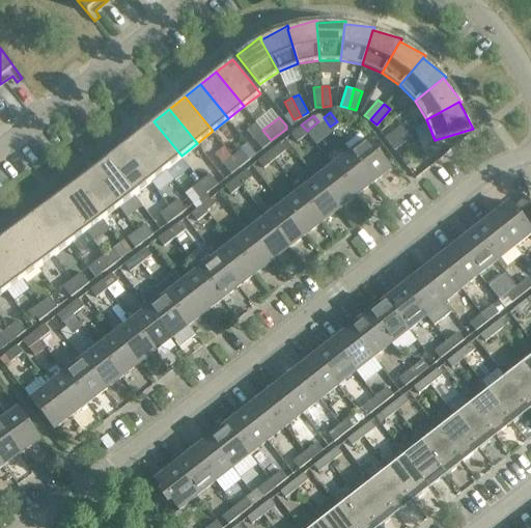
[(182,156),(154,121),(138,134),(166,168),(182,156)]
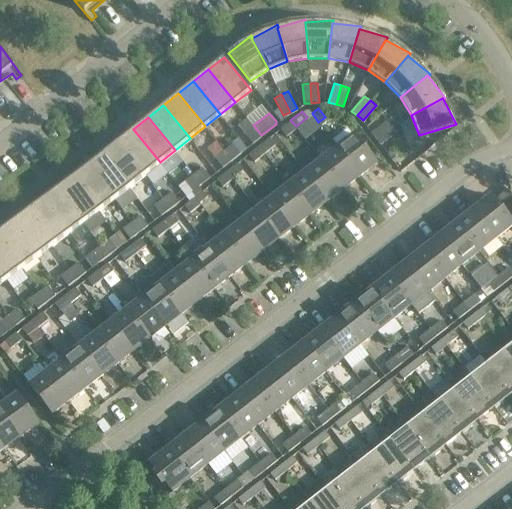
[(386,119),(371,131),(375,137),(391,125),(386,119)]
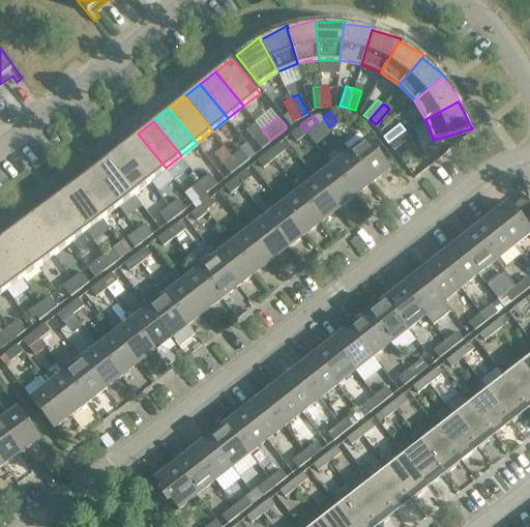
[(306,130),(300,124),(290,133),(295,139),(306,130)]
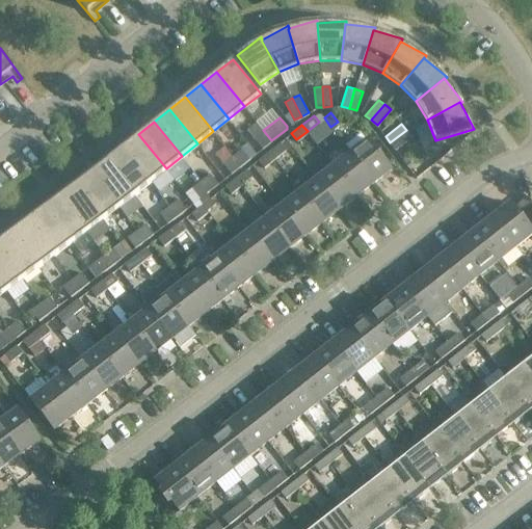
[(271,140),(263,130),(255,137),(263,148),(271,140)]
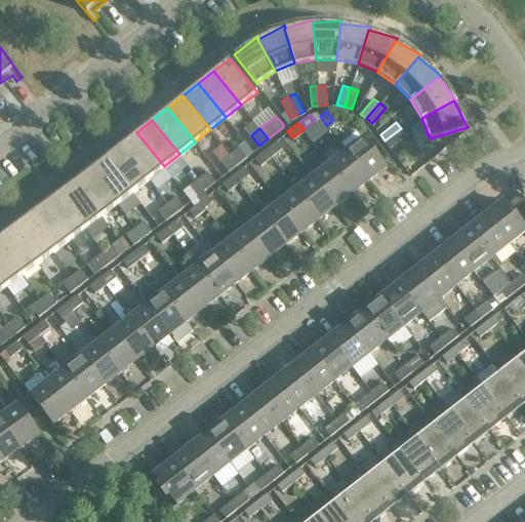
[(406,134),(401,128),(385,141),(390,147),(406,134)]
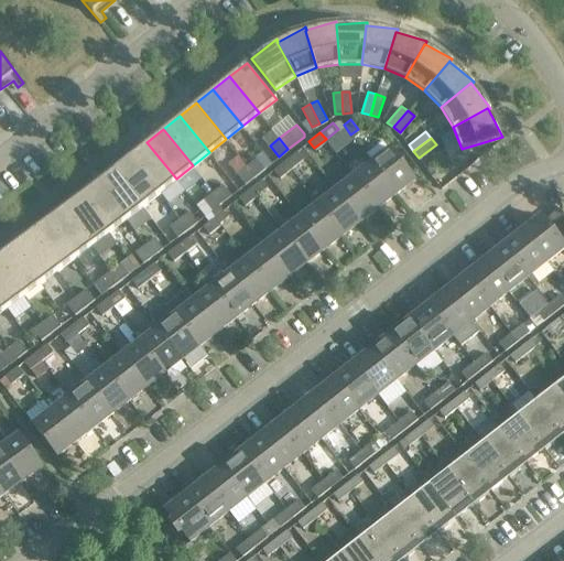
[(365,153),(371,162),(396,193),(414,179),(383,139),(365,153)]
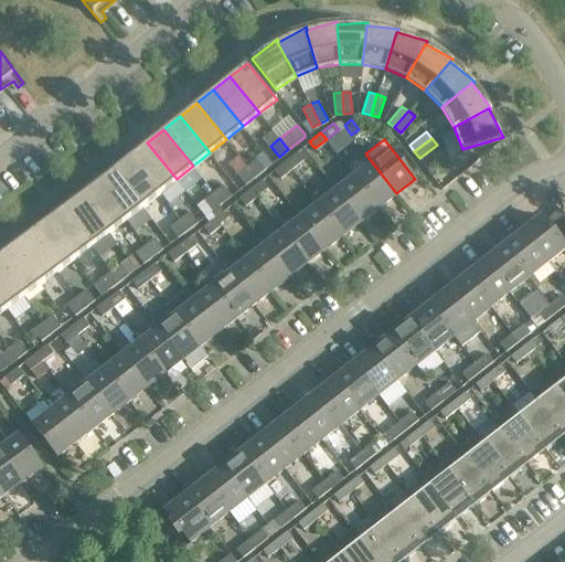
[(177,179),(147,142),(130,156),(160,192),(177,179)]
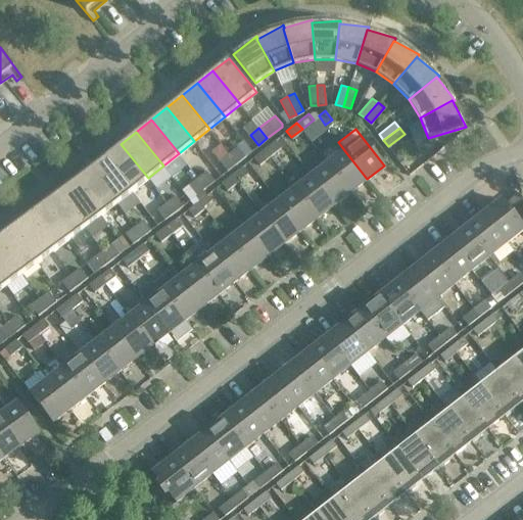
[(280,146),(275,140),(265,148),(270,155),(280,146)]
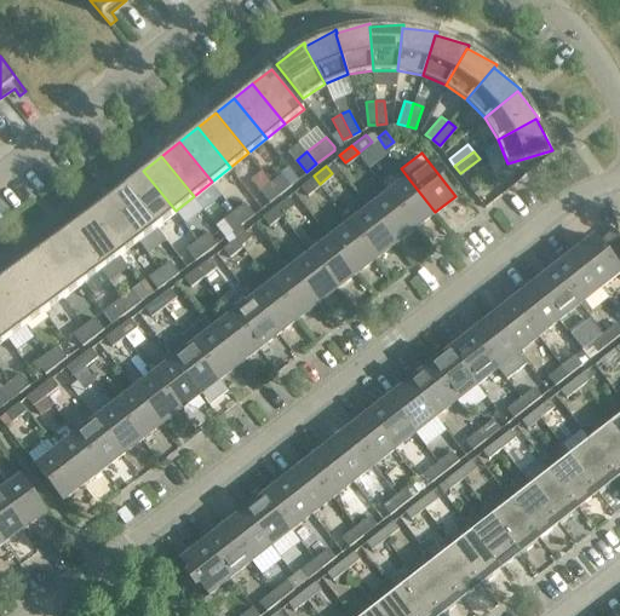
[(176,211),(143,171),(125,185),(158,226),(176,211)]
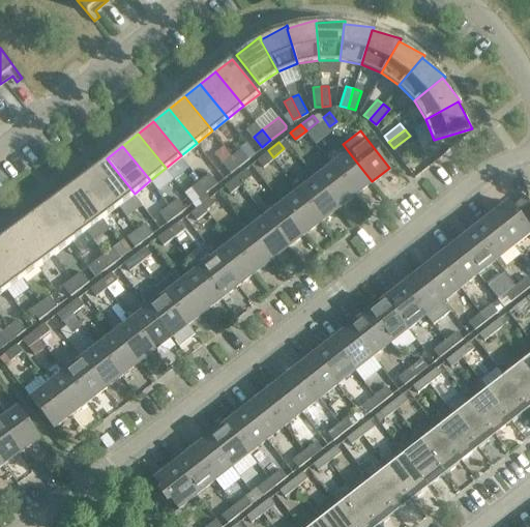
[(240,147),(232,154),(239,165),(248,157),(240,147)]
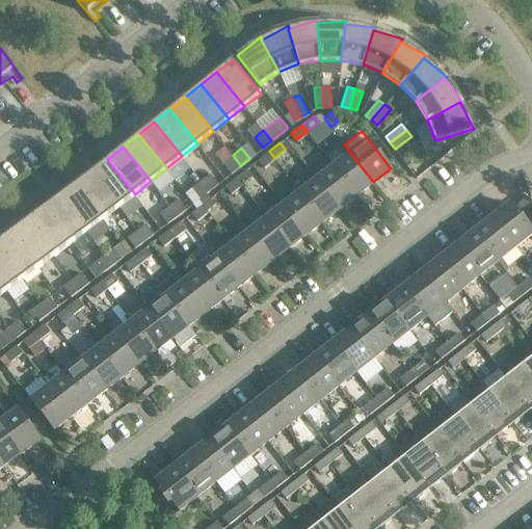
[(274,158),(269,151),(258,159),(263,166),(274,158)]
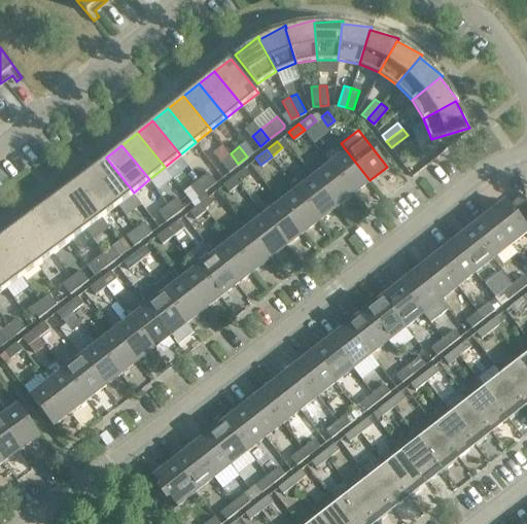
[(370,180),(347,151),(330,164),(353,193),(370,180)]
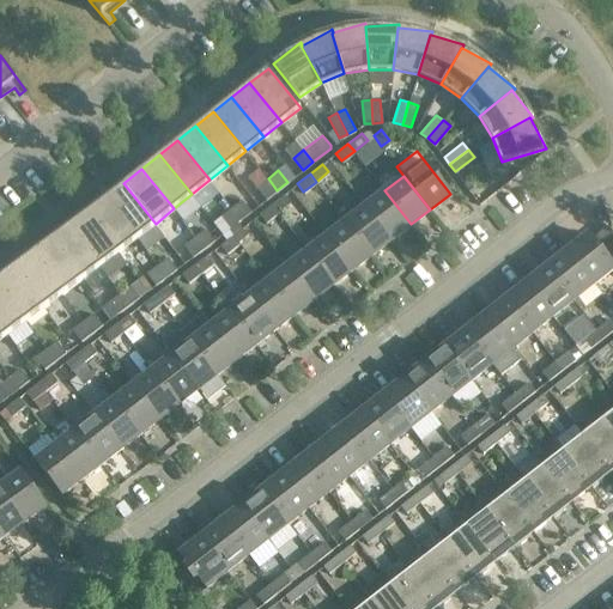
[(277,190),(268,178),(258,187),(267,199),(277,190)]
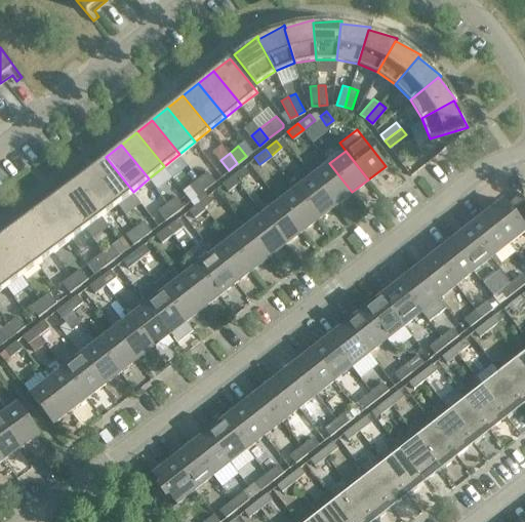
[(133,192),(106,157),(90,169),(117,203),(133,192)]
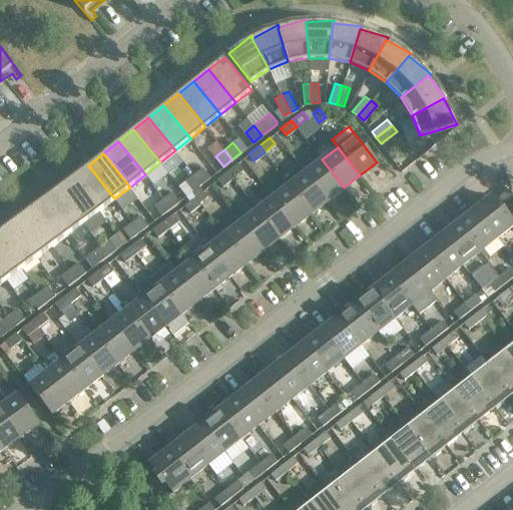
[(344,187),(322,159),(306,171),(328,200),(344,187)]
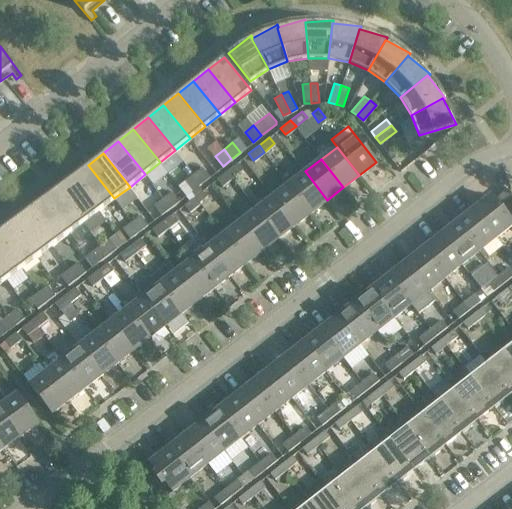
[(242,169),(237,162),(227,171),(232,177),(242,169)]
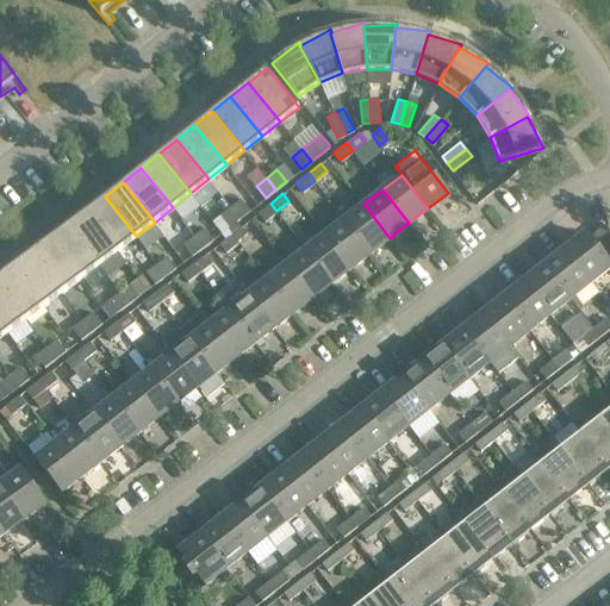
[(136,236),(105,197),(87,210),(118,250),(136,236)]
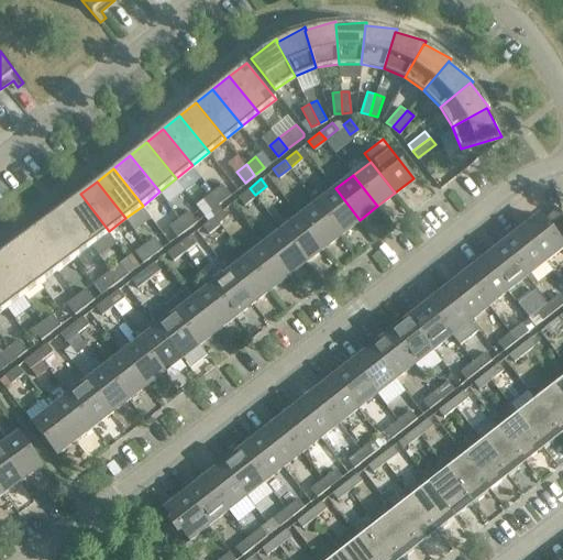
[(222,183),(213,190),(221,201),(231,194),(222,183)]
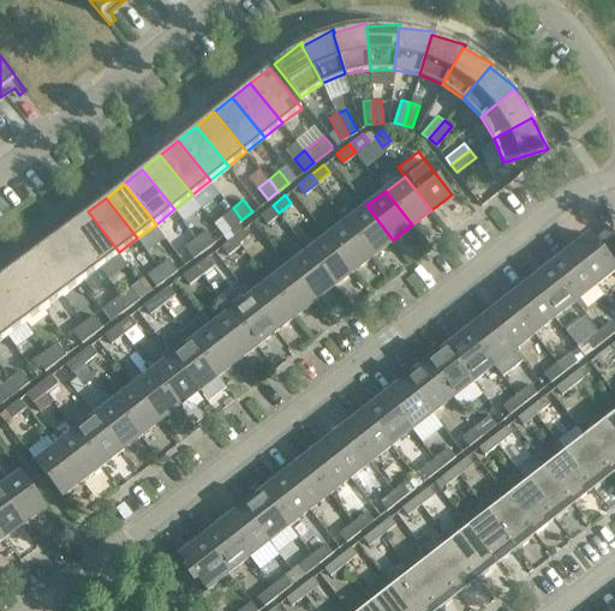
[(279,213),(273,205),(260,215),(267,223),(279,213)]
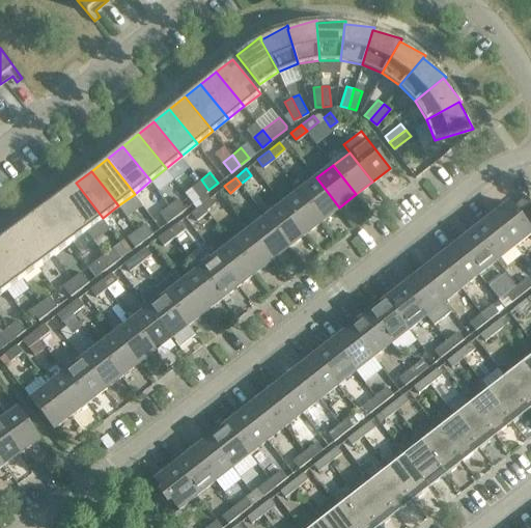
[(339,207),(316,177),(300,191),(323,220),(339,207)]
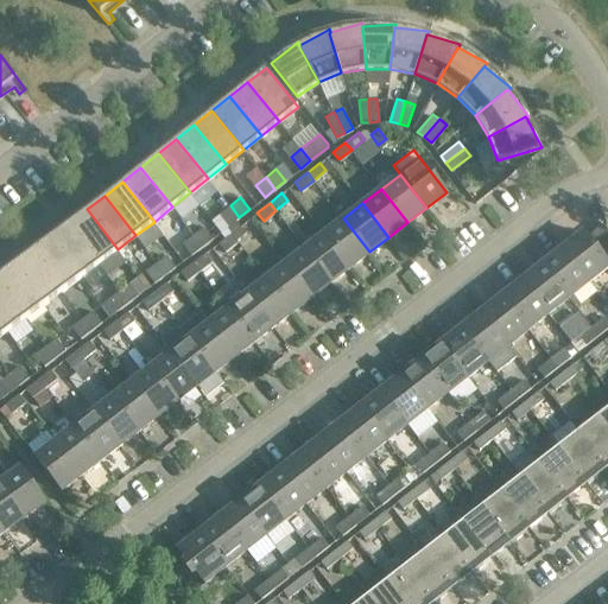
[(239,217),(230,205),(220,214),(229,226),(235,221),(239,217)]
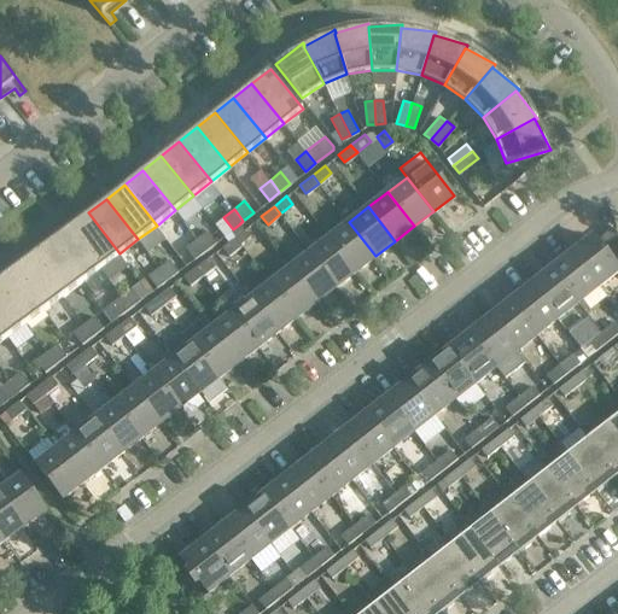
[(120,253),(88,212),(70,227),(100,268),(120,253)]
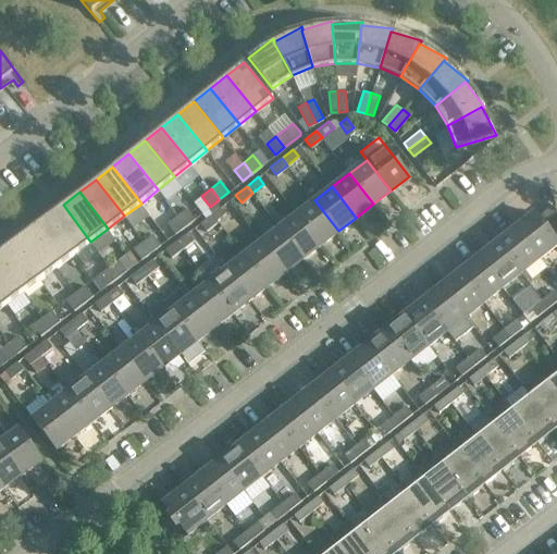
[(338,231),(314,200),(297,213),(320,245),(338,231)]
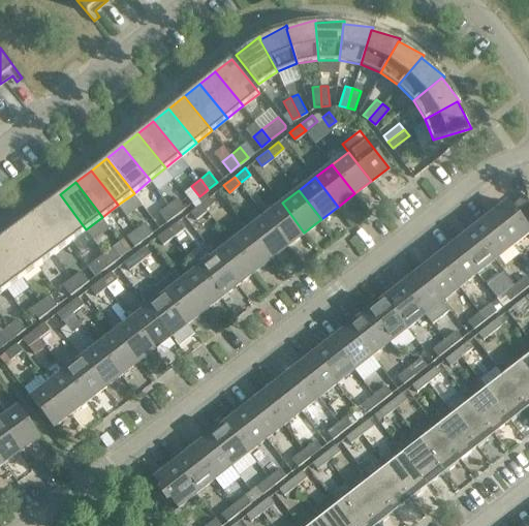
[(214,204),(205,192),(199,196),(197,197),(201,203),(207,210),(214,204)]
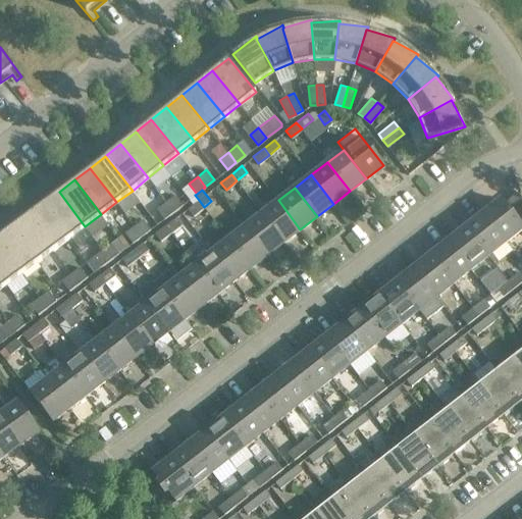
[(488,202),(479,208),(506,241),(521,227),(521,200),(519,191),(504,202),(501,199),(491,206),(488,202)]
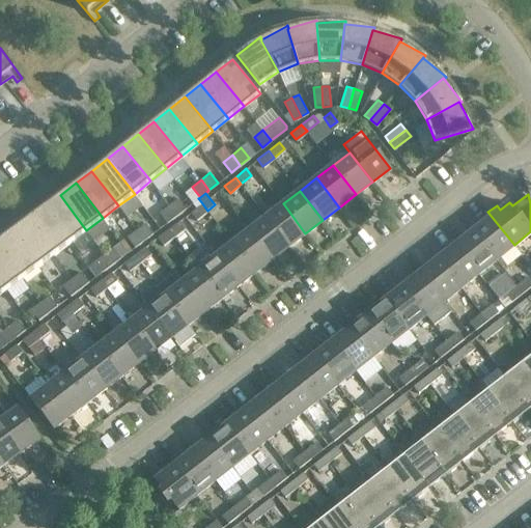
[(86,230),(60,195),(44,206),(70,243),(86,230)]
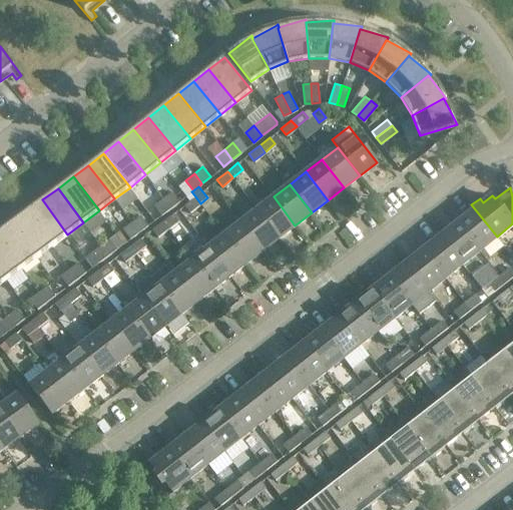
[(172,190),(163,197),(171,207),(180,200),(172,190)]
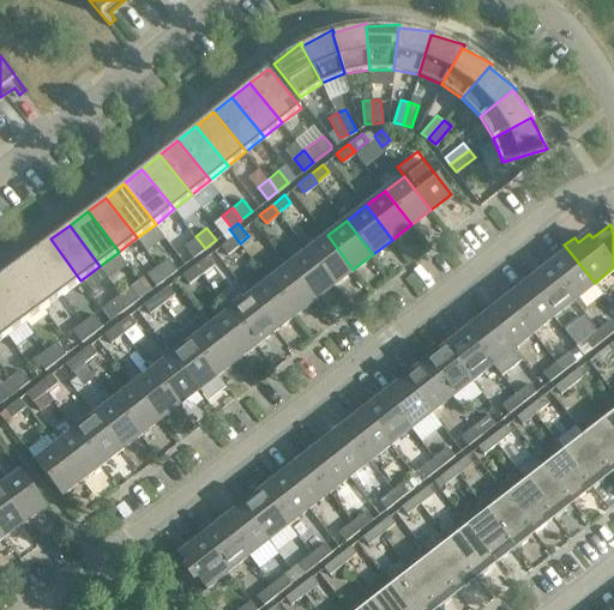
[(240,243),(234,235),(221,245),(228,253),(240,243)]
